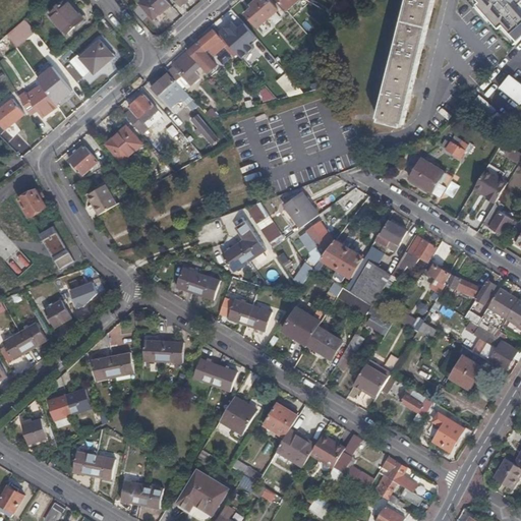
[(67,34),(83,19),(67,0),(66,0),(50,14),(67,34)]
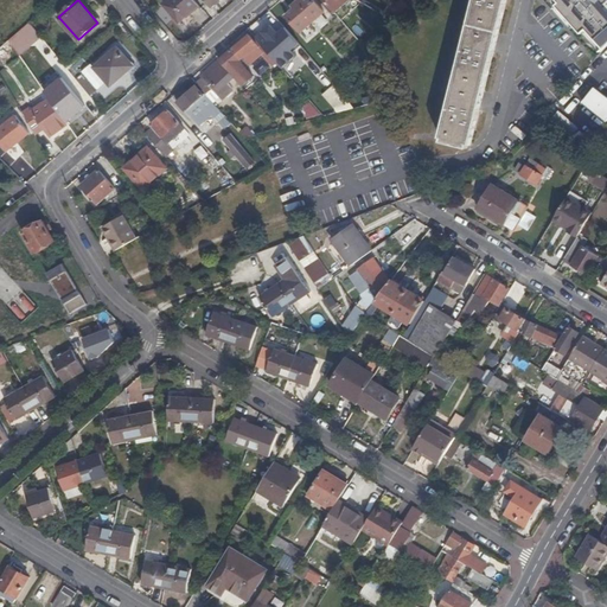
[(178,21),(198,5),(193,0),(168,0),(164,5),(178,21)]
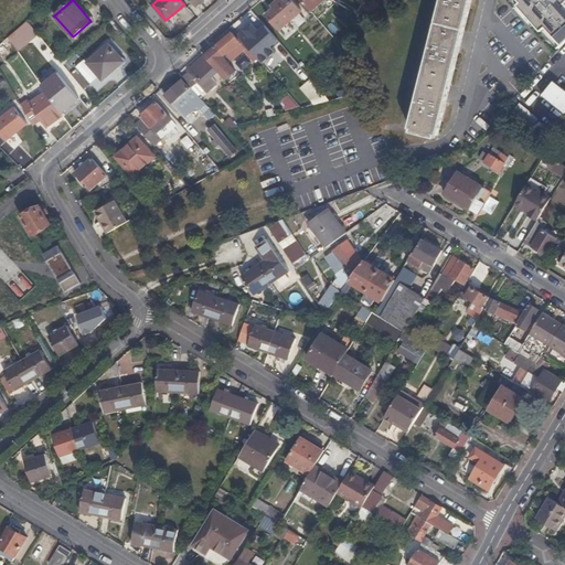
[(288,23),(300,12),(289,0),(278,0),(272,6),(274,9),(266,16),(286,38),(294,30),(288,23)]
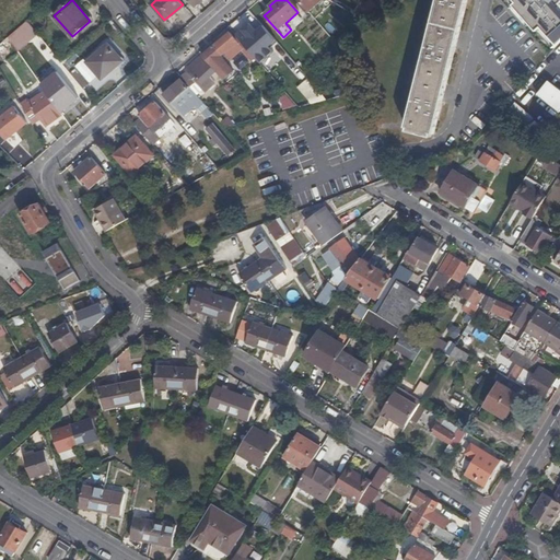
[(296,0),(308,13),(321,0),(296,0)]
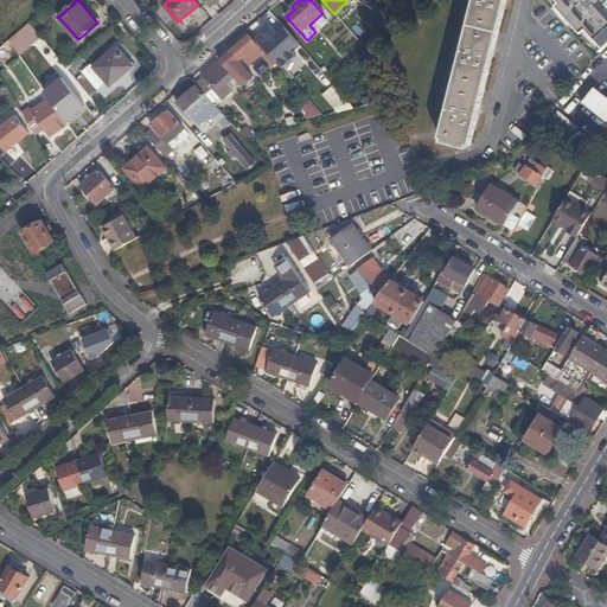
[(347,0),(334,14),(340,21),(360,4),(355,0),(347,0)]
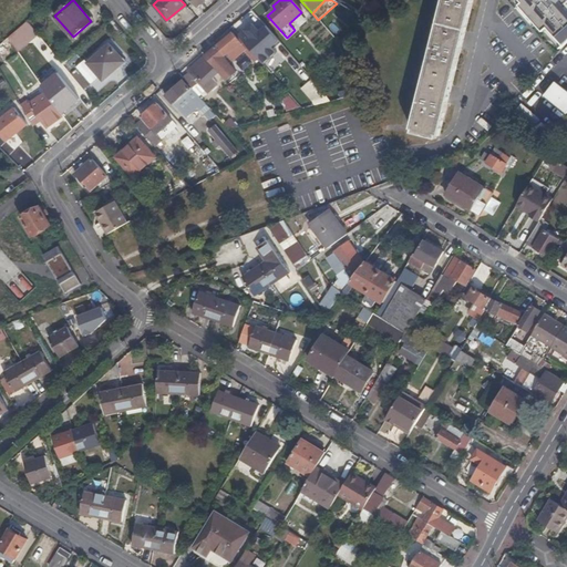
[(440,136),(473,0),(442,0),(411,129),(440,136)]
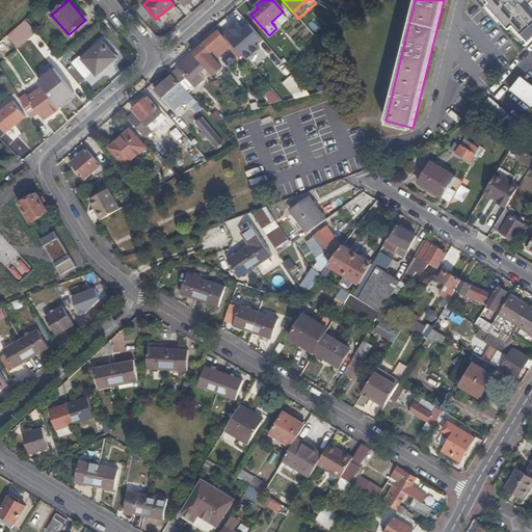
[(512,28),(514,26),(531,42),(531,0),(484,0),(511,29),(512,28)]
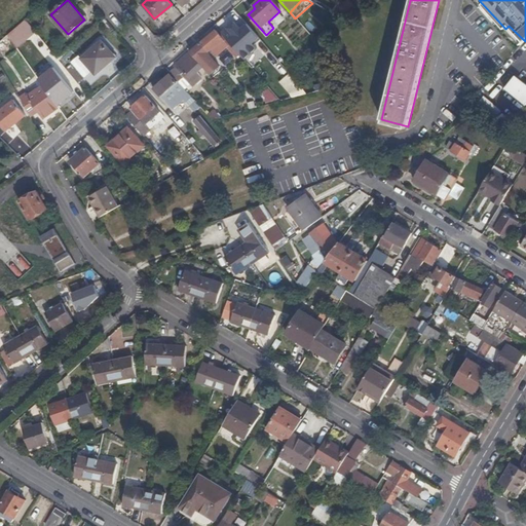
[(337,17),(344,22),(359,9),(352,3),(337,17)]
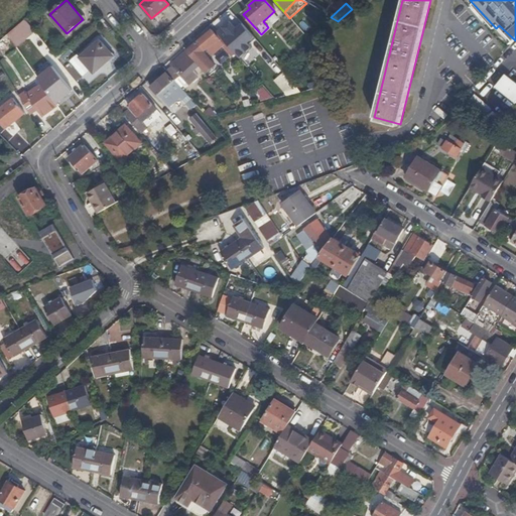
[(515,41),(515,40),(499,25),(497,27),(514,43),(515,41)]
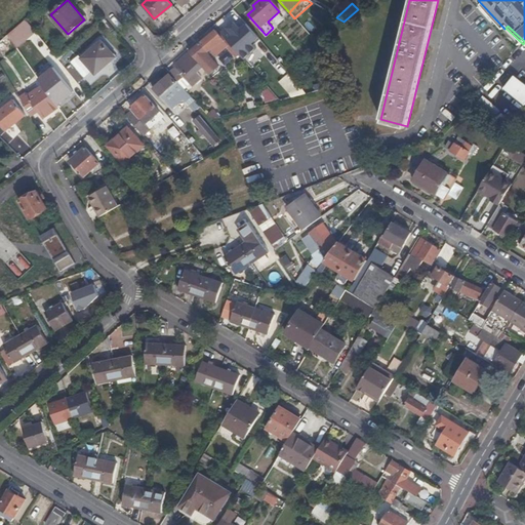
[(190,52),(209,74),(215,69),(209,62),(210,61),(209,61),(207,52),(212,48),(217,53),(226,46),(236,56),(239,54),(229,42),(217,29),(190,52)]
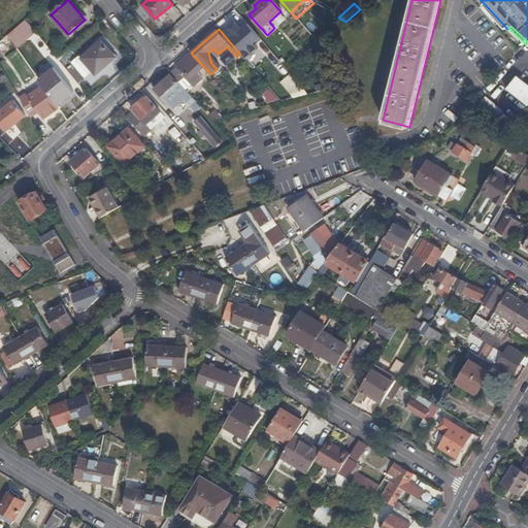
[(230,42),(240,55),(245,50),(246,51),(255,43),(243,29),(234,36),(235,38),(230,42)]
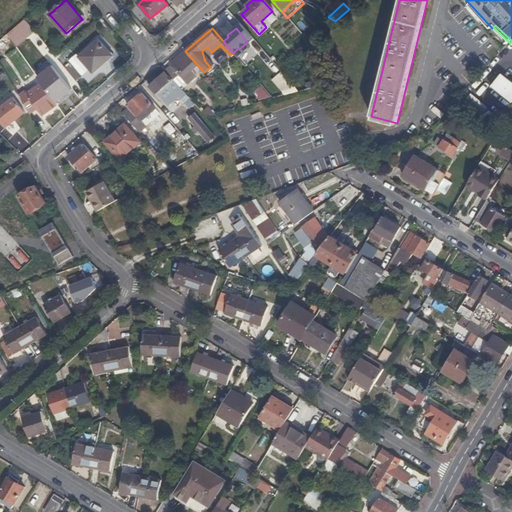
[(93,72),(112,56),(98,40),(80,57),(93,72)]
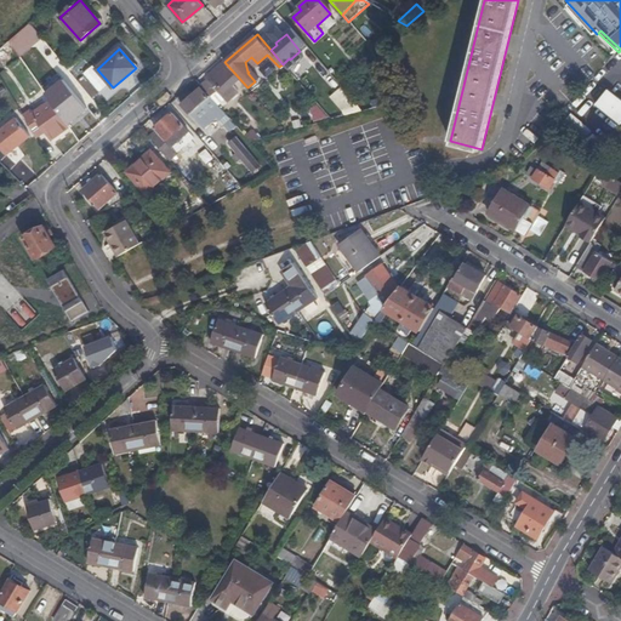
[(222,92),(229,100),(238,92),(232,85),(238,79),(223,63),(206,78),(214,87),(217,84),(223,91),(222,92)]
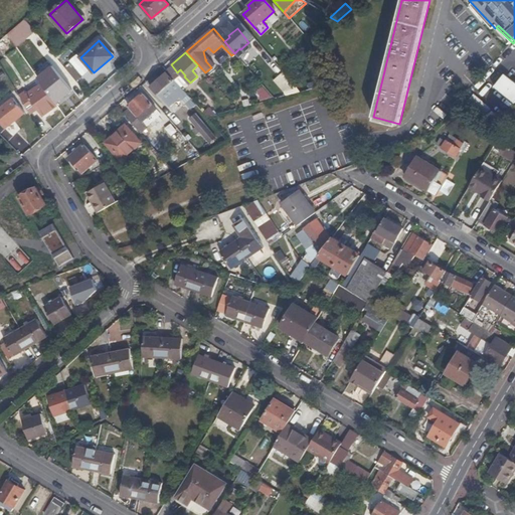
[(172,80),(165,72),(149,87),(159,98),(160,96),(168,105),(178,97),(181,99),(187,94),(173,78),(172,80)]
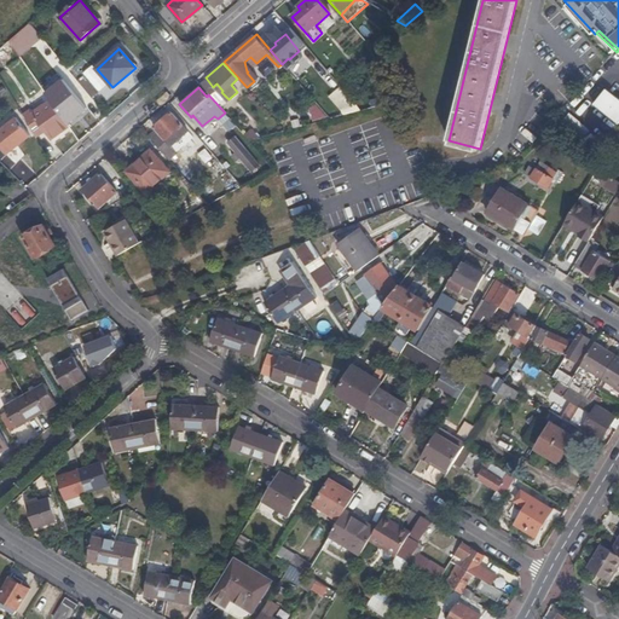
[(618,125),(618,97),(609,90),(595,105),(618,125)]
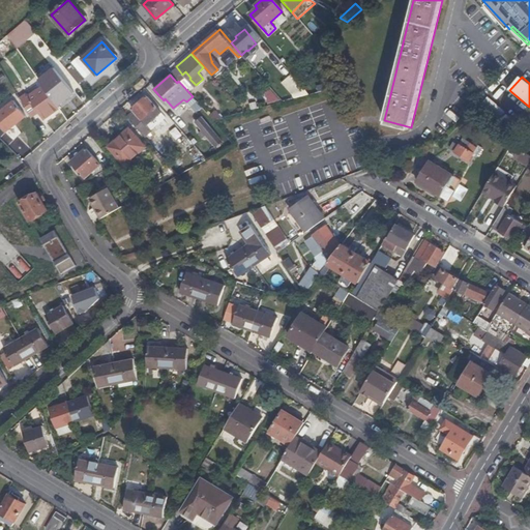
[(63,80),(48,93),(55,104),(56,101),(62,110),(78,96),(63,80)]
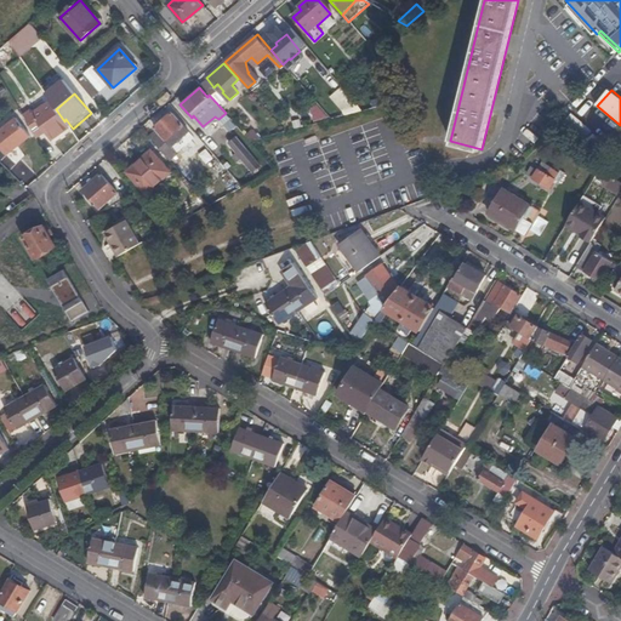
[(70,130),(64,121),(56,109),(50,101),(24,117),(38,137),(47,132),(53,142),(70,130)]
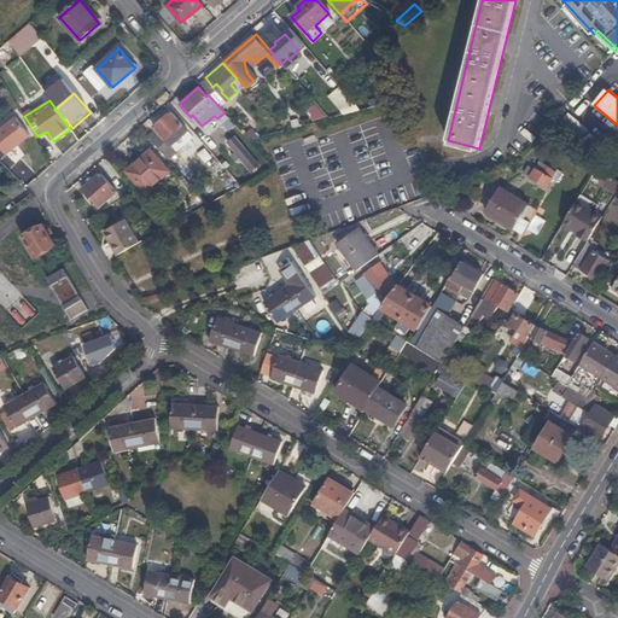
[(343,115),(360,111),(355,103),(342,110),(343,115)]
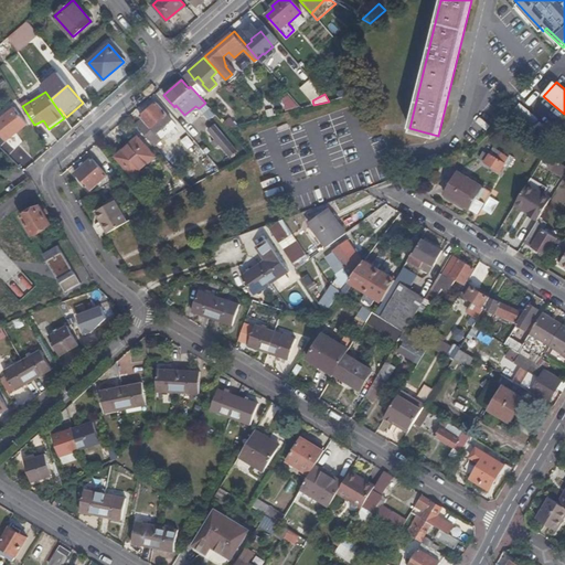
[(287,112),(299,108),(288,95),(283,99),(287,112)]
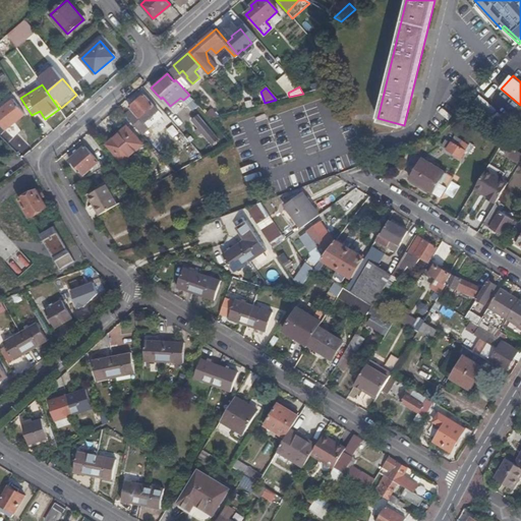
[(139,117),(153,104),(143,94),(130,107),(139,117)]
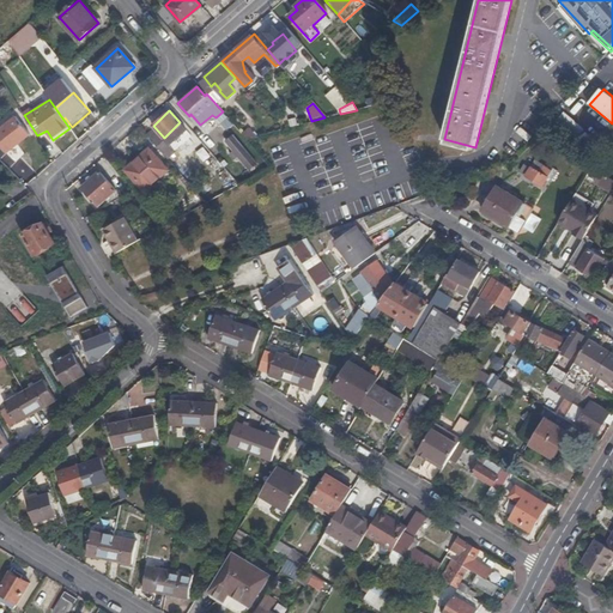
[(28,135),(13,117),(0,127),(0,146),(5,153),(28,135)]
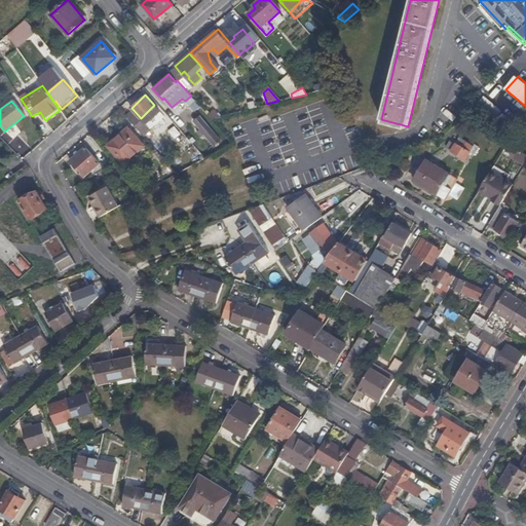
[(208,115),(211,119),(221,116),(214,109),(208,115)]
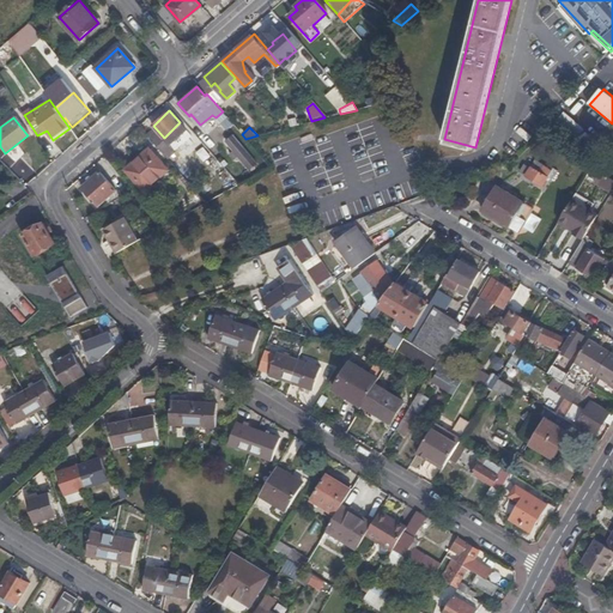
[(176,147),(167,137),(159,144),(169,155),(176,147)]
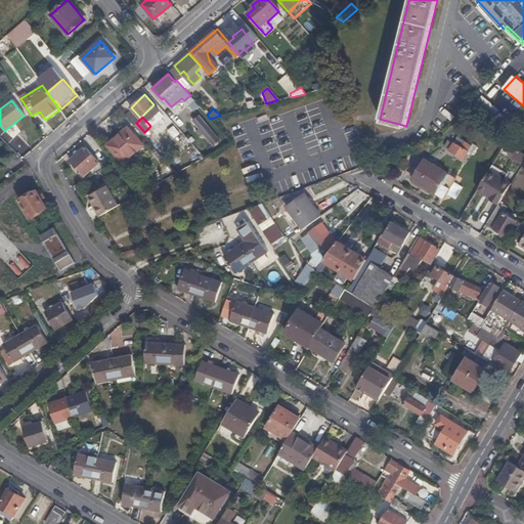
[(200,117),(193,122),(201,130),(198,132),(202,138),(205,135),(215,145),(221,140),(200,117)]
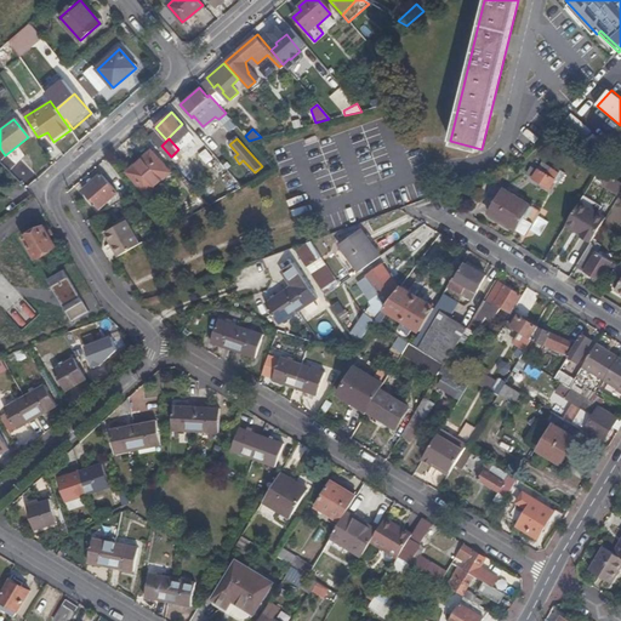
[(146,193),(169,172),(152,152),(127,172),(146,193)]
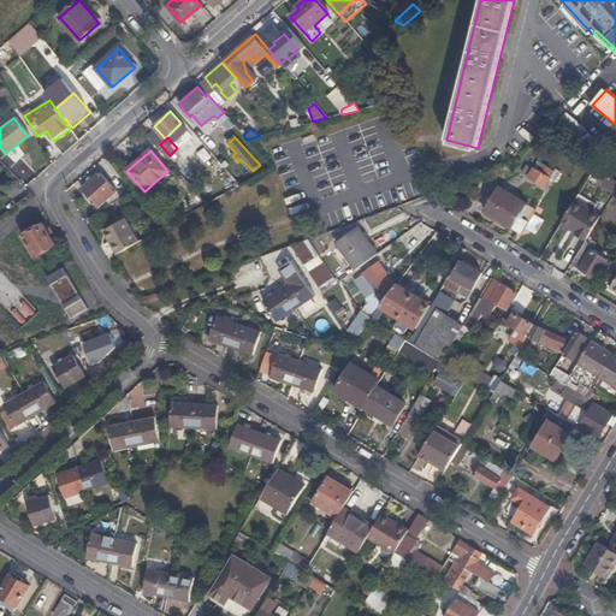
[(542,172),(545,166),(533,159),(531,161),(535,166),(534,167),(542,172)]
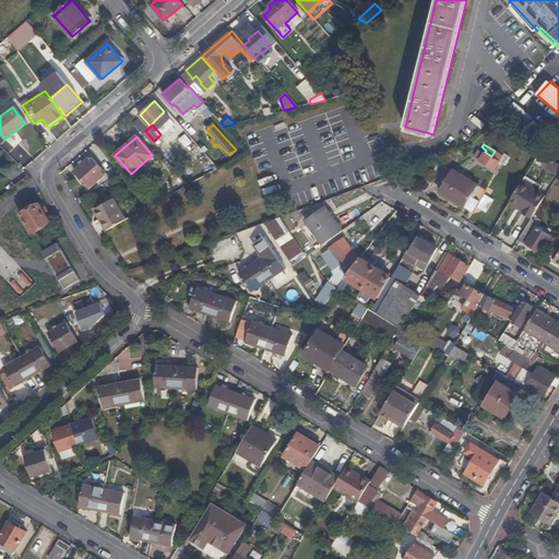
[(503,154),(501,152),(500,154),(496,151),(495,151),(491,156),(485,152),(484,152),(483,153),(479,159),(494,169),(503,154)]
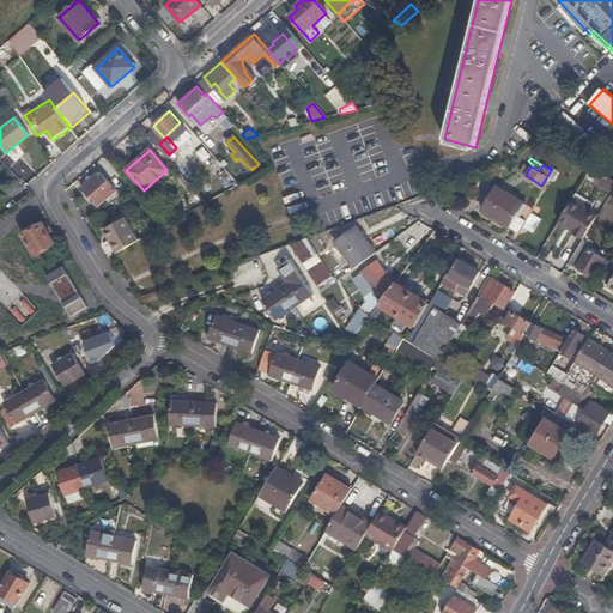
[(99,171),(91,178),(89,181),(82,187),(89,196),(87,198),(90,201),(92,199),(97,205),(115,189),(99,171)]
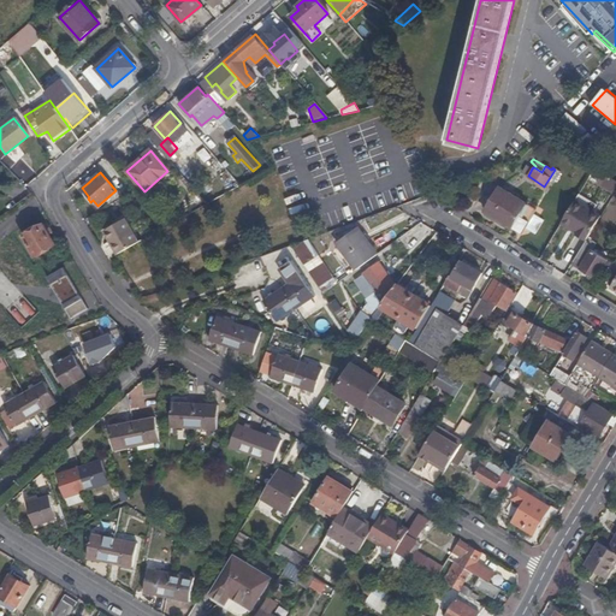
[(535,211),(499,189),(484,213),(521,235),(535,211)]
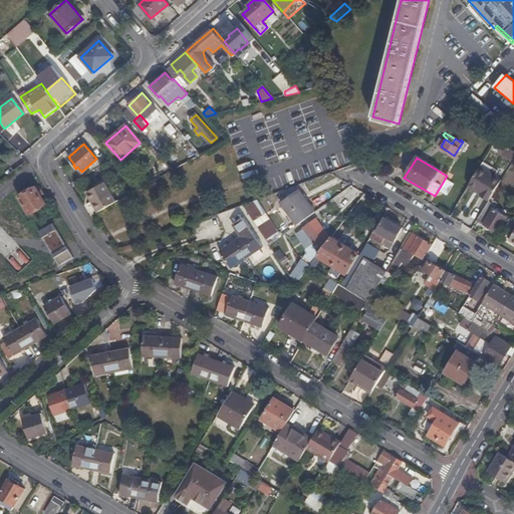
[(502,178),(481,165),(471,182),(484,190),(483,192),(491,197),(502,178)]
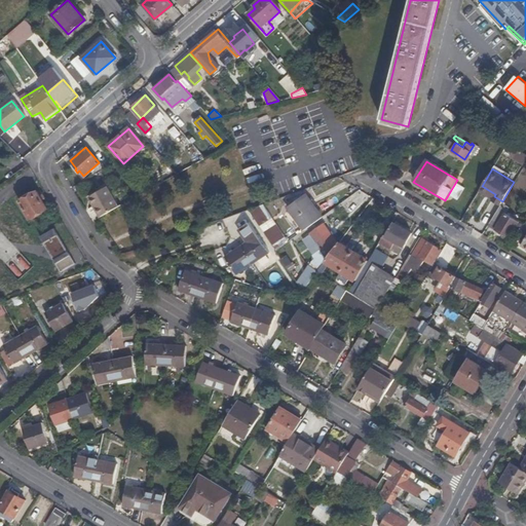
[(108,187),(89,196),(101,217),(119,207),(108,187)]
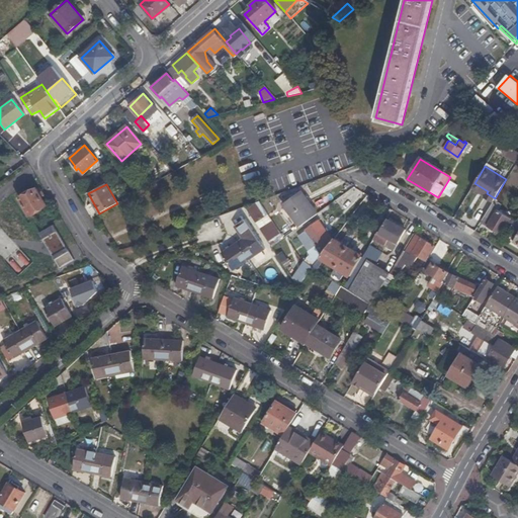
[(47,204),(41,197),(38,193),(35,188),(25,194),(21,197),(19,198),(29,214),(47,204)]
